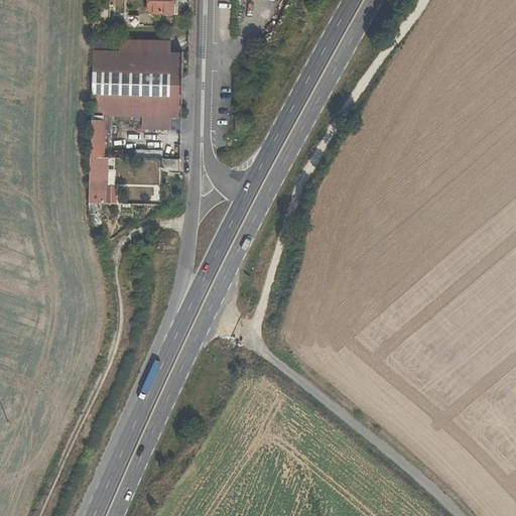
[(148,0),(149,14),(172,14),(172,0),(148,0)]
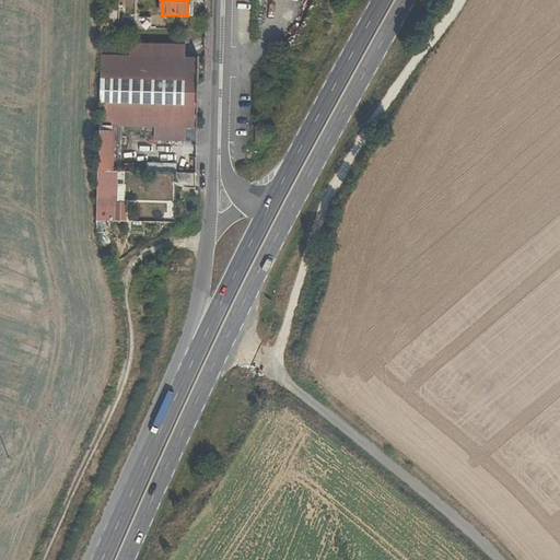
[(118,30),(150,30),(150,19),(138,18),(138,10),(118,9),(118,30)]
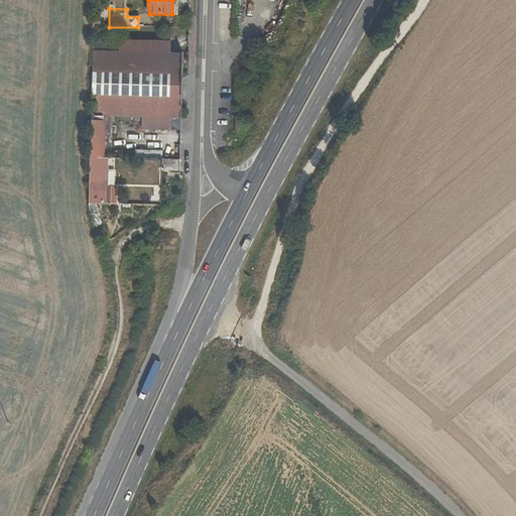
[(170,54),(170,42),(93,40),(92,53),(170,54)]
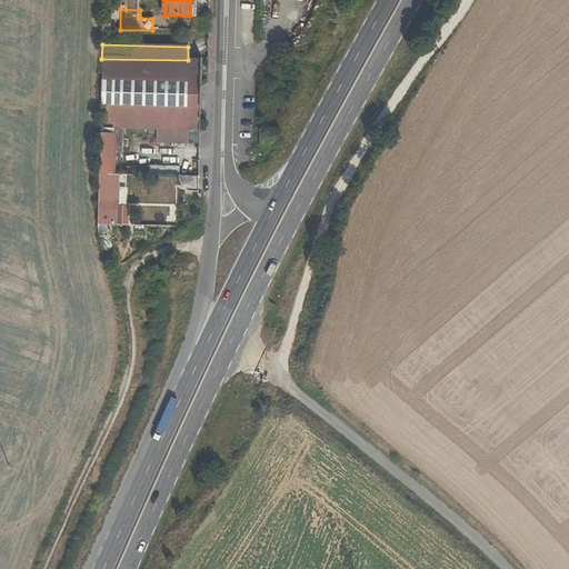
[(101,65),(102,65),(100,128),(157,129),(199,130),(201,61),(188,60),(101,59),(101,65)]
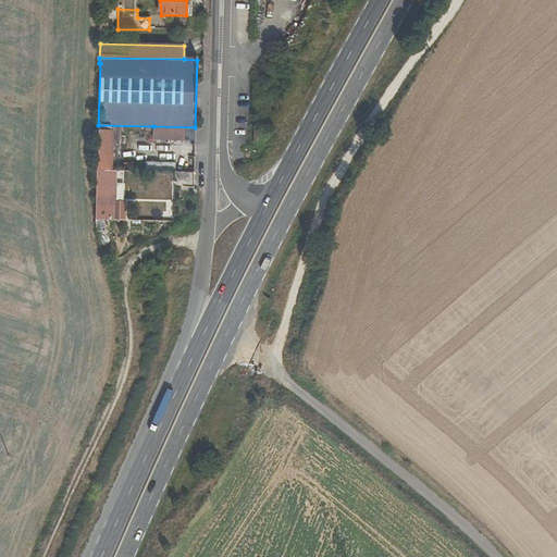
[(153,140),(195,141),(195,127),(153,126),(153,140)]
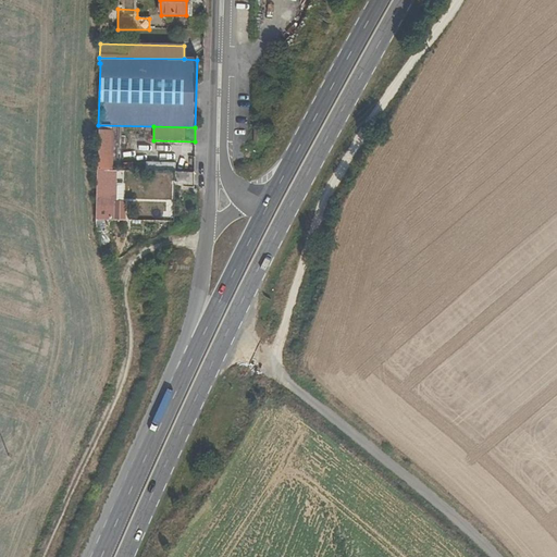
[(97,171),(108,171),(112,171),(113,132),(97,131),(97,171)]
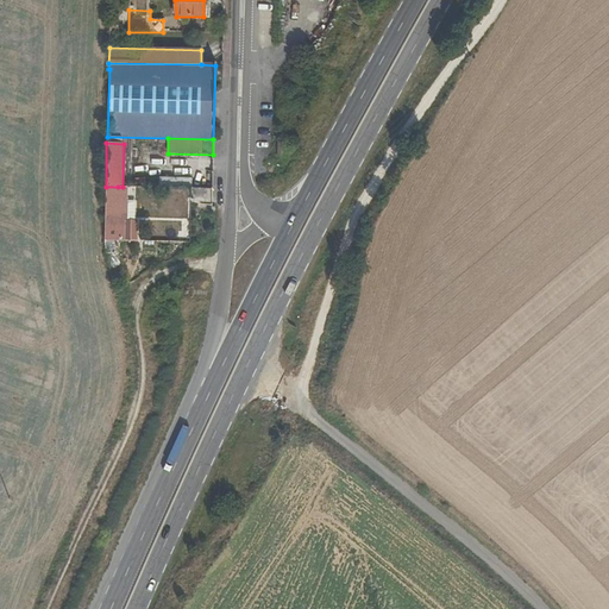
[(118,187),(106,187),(105,240),(117,240),(118,187)]
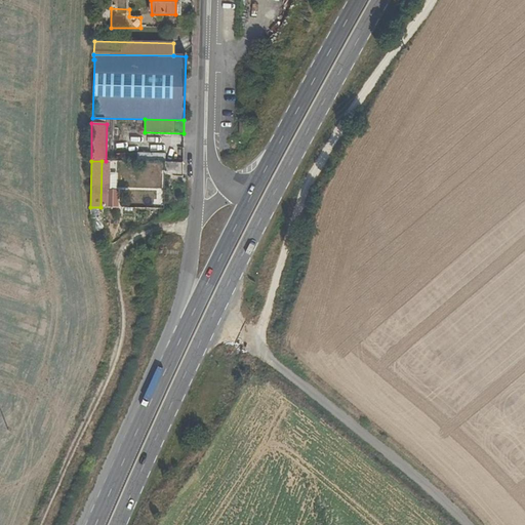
[(164,177),(183,177),(183,162),(164,162),(164,177)]
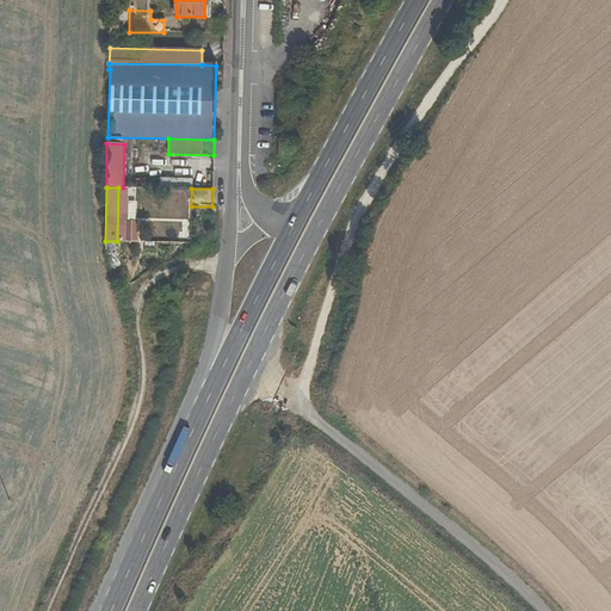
[(170,239),(192,240),(192,220),(170,218),(170,239)]
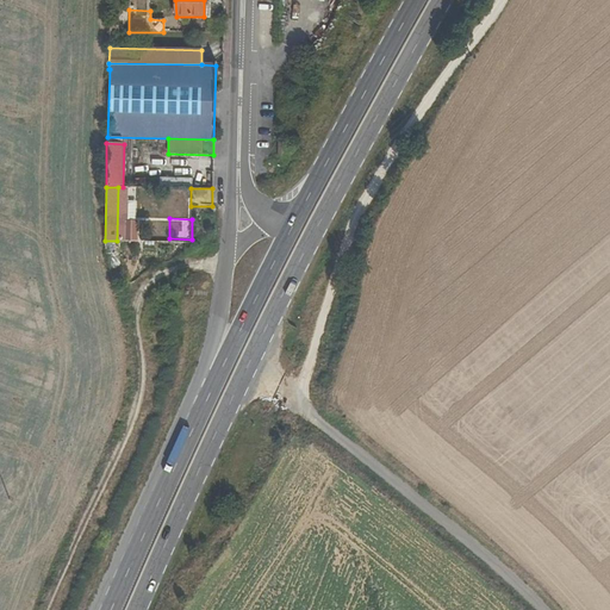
All buildings are outlined.
